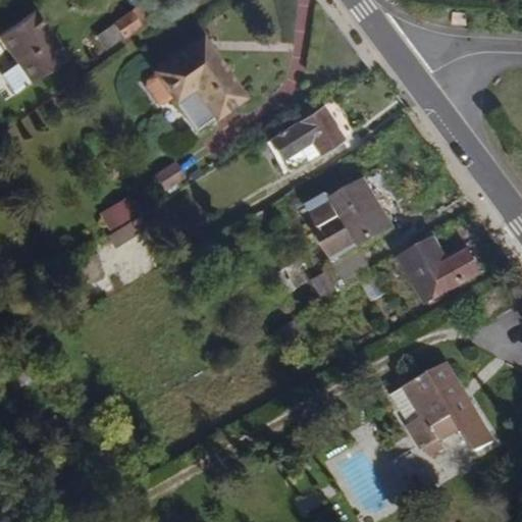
[(136,7),(96,37),(108,51),(147,22),(136,7)]
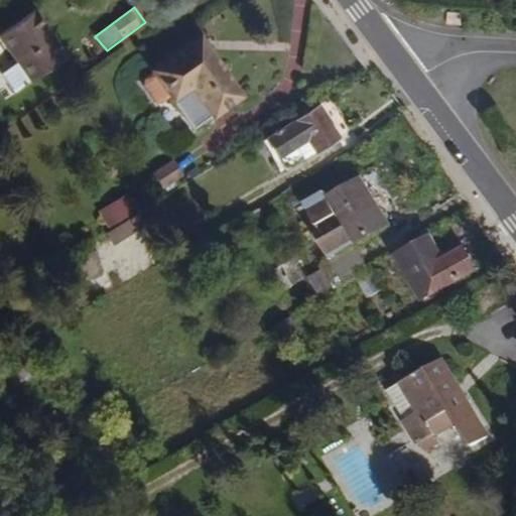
[(37,10),(0,36),(0,43),(28,84),(70,55),(37,10)]
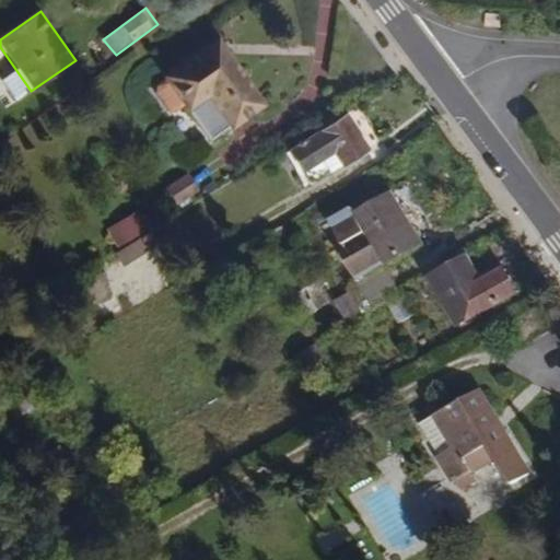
[(505,15),(490,14),(489,30),(504,31),(505,15)]
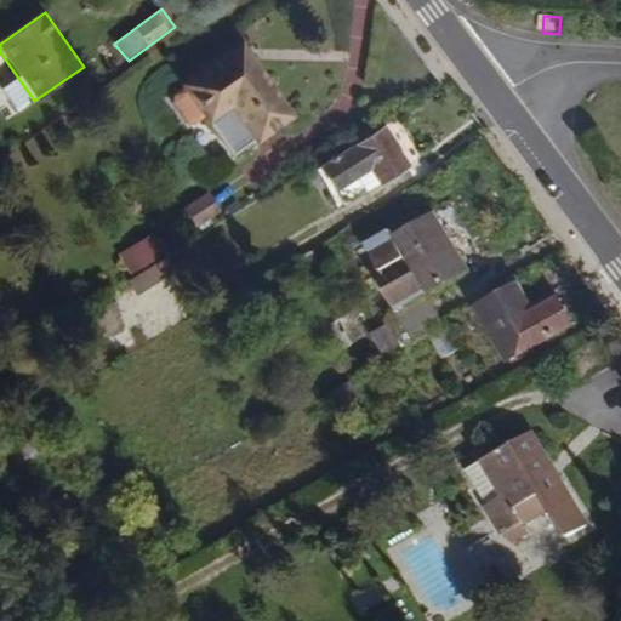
[(300,117),(261,61),(254,49),(246,39),(183,81),(186,86),(206,117),(211,123),(234,108),(258,144),(280,130),(300,117)]
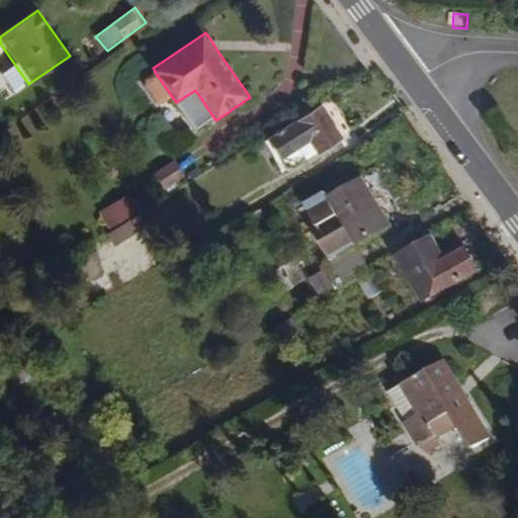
[(172,97),(155,72),(145,79),(146,86),(158,103),(164,102),(172,97)]
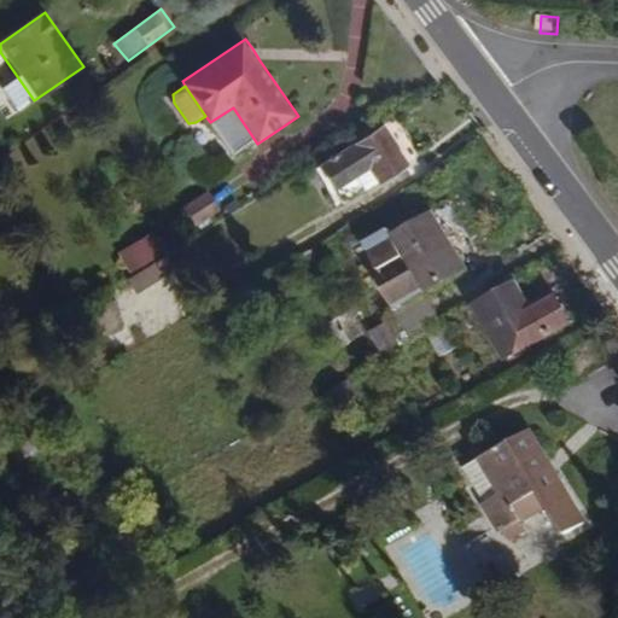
[(378,187),(409,167),(384,127),(315,170),(332,196),(368,172),(378,187)]
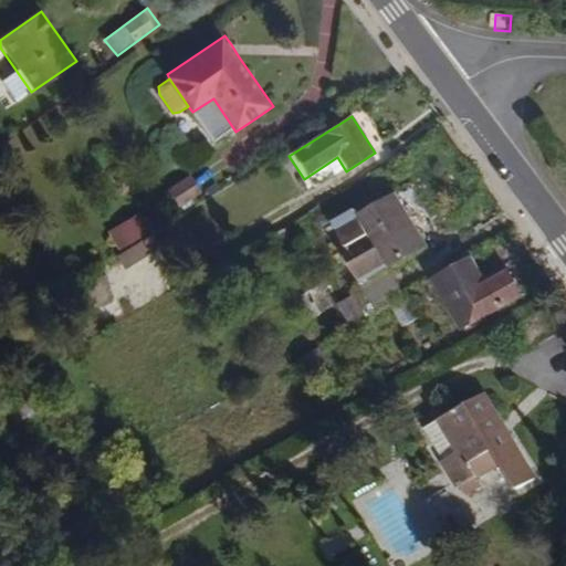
[(345,264),(358,289),(427,250),(394,191),(325,229),(337,250),(366,234),(374,249),(345,264)]
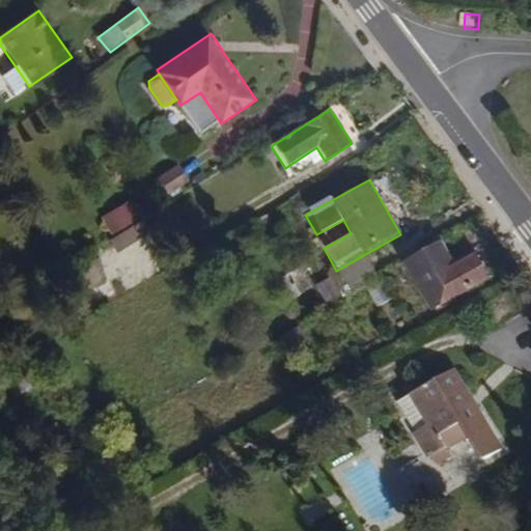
[(117,251),(151,231),(133,198),(99,218),(117,251)]
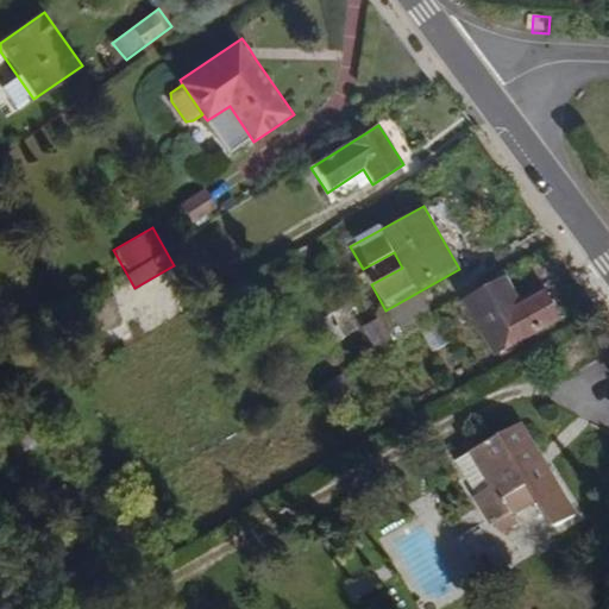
[(504,275),(462,299),(495,356),(565,315),(547,284),(520,301),(504,275)]
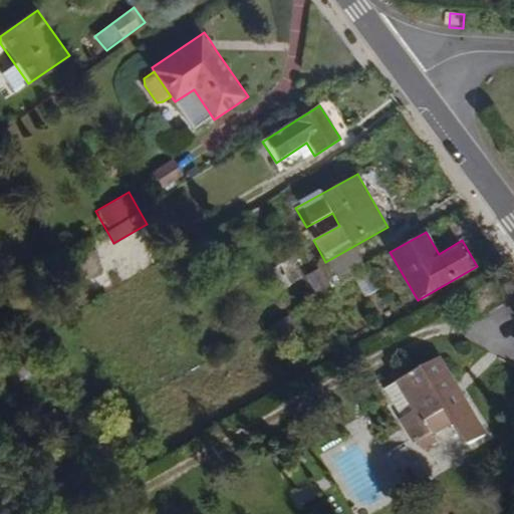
[(464,447),(486,434),(457,382),(440,354),(380,388),(387,399),(412,442),(428,433),(421,421),(442,409),(464,447)]
